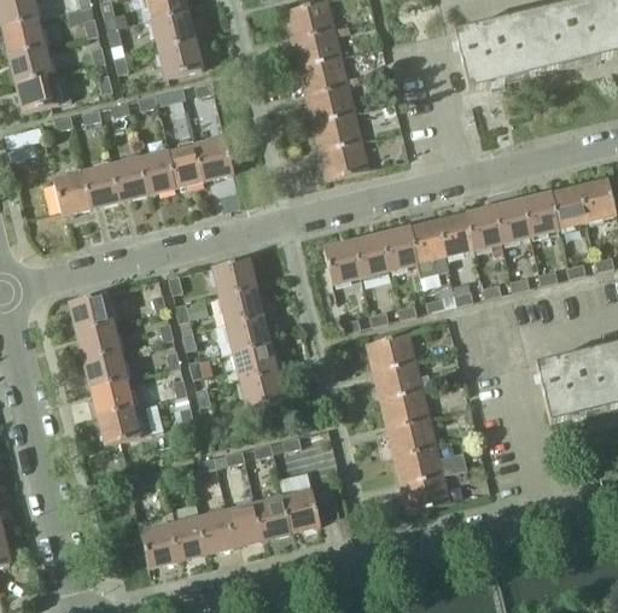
[(0,0),(0,18),(3,27),(38,18),(33,0),(0,0)]
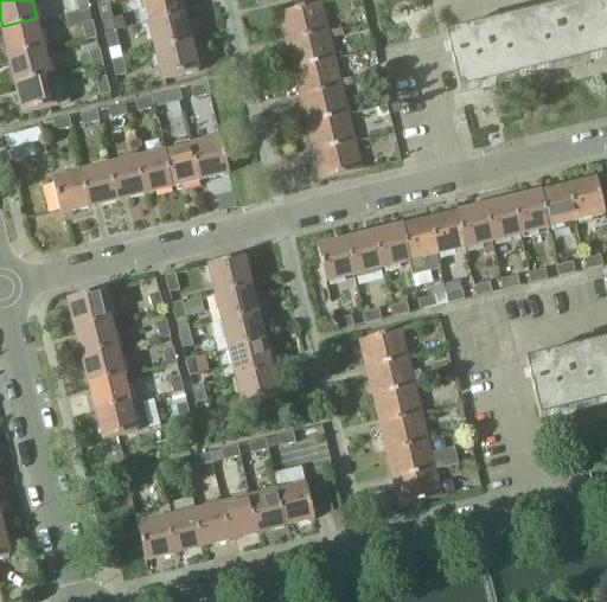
[(115,27),(109,0),(104,0),(98,1),(104,30),(115,27)]
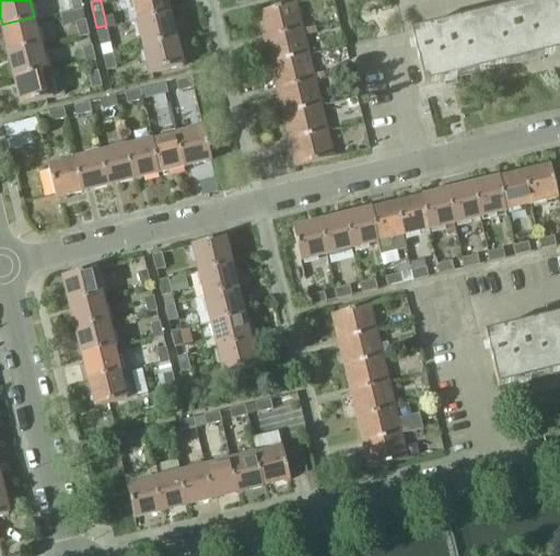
[(170,10),(166,0),(132,0),(137,19),(170,10)]
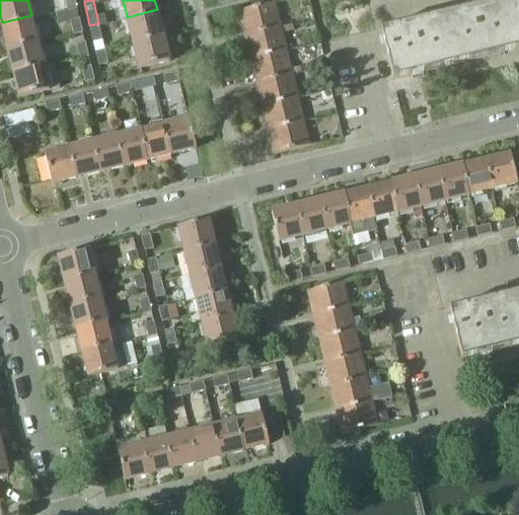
[(246,32),(281,24),(275,0),(240,9),(246,32)]
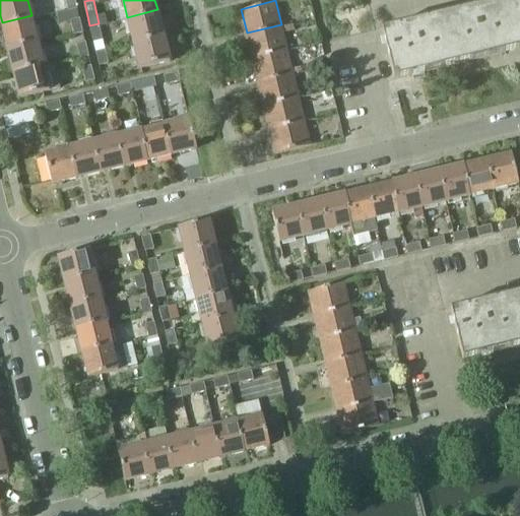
[(492,0),(398,23),(382,27),(394,76),(519,45),(519,0),(492,0)]
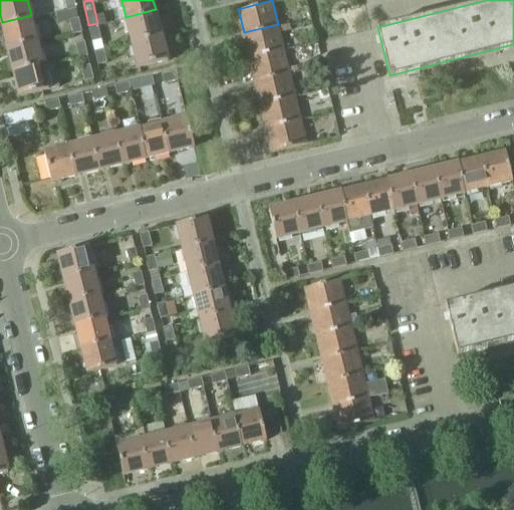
[(162,33),(156,9),(125,17),(132,40),(162,33)]
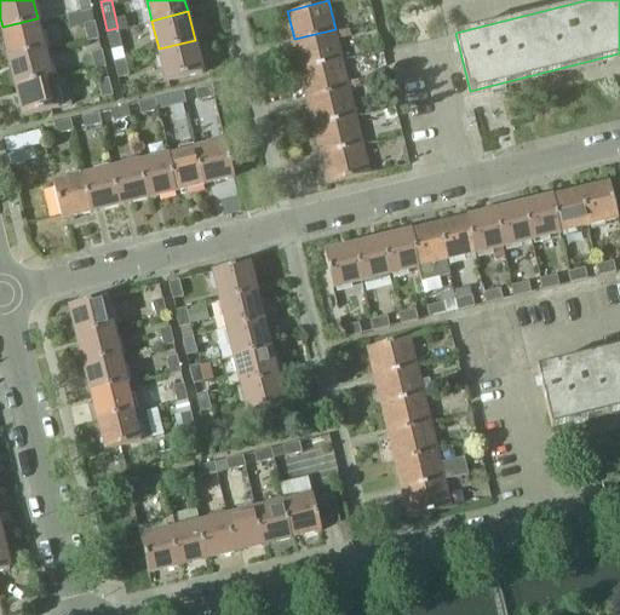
[(9,56),(45,46),(38,18),(3,27),(9,56)]
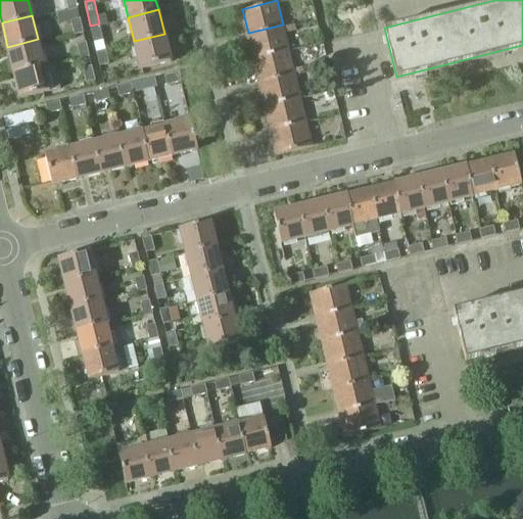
[(74,31),(83,29),(80,15),(70,17),(74,31)]
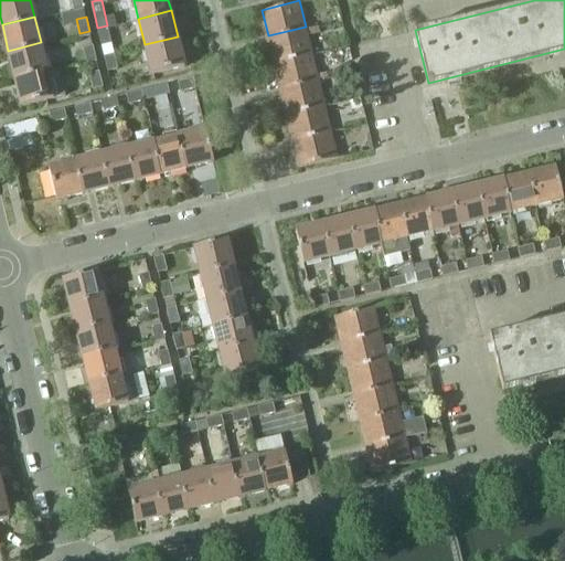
[(97,28),(102,42),(104,53),(114,51),(107,25),(97,28)]
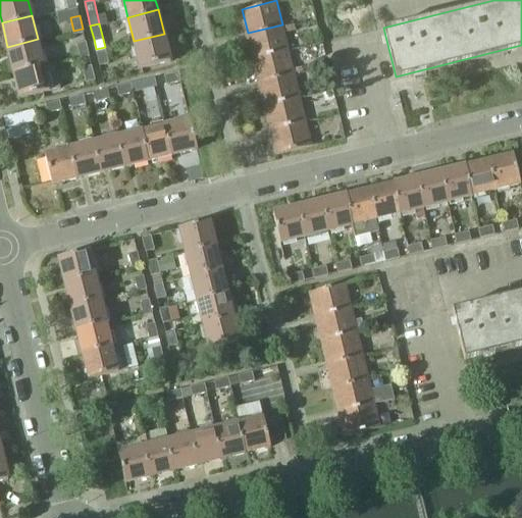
[(248,33),(254,56),(289,48),(282,24),(248,33)]
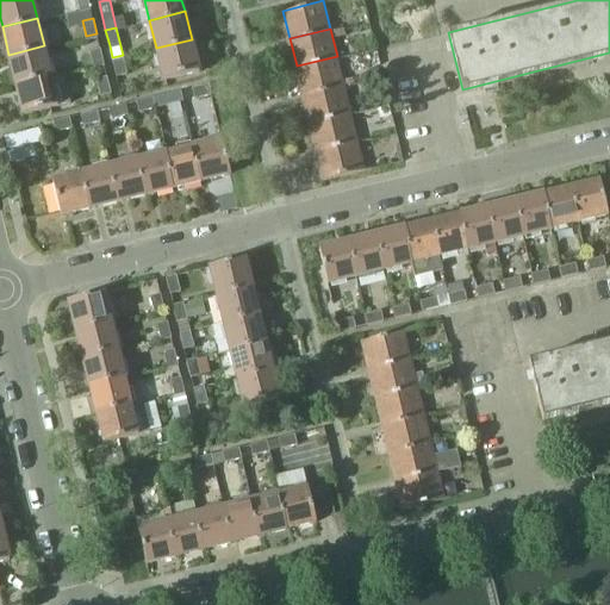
[(192,39),(156,48),(163,76),(199,68),(192,39)]
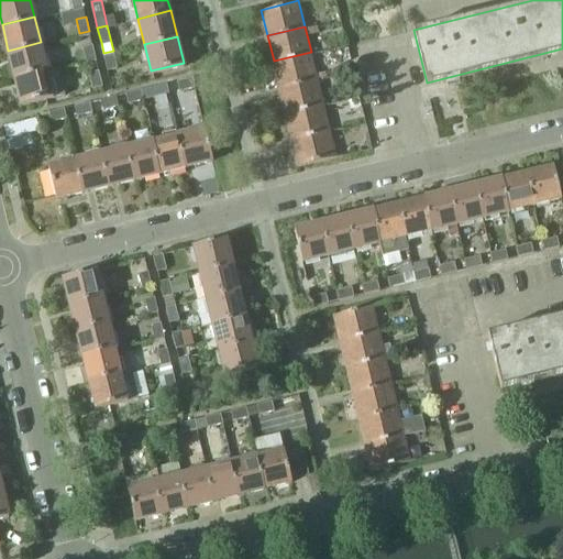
[(8,51),(14,76),(46,68),(41,42),(8,51)]
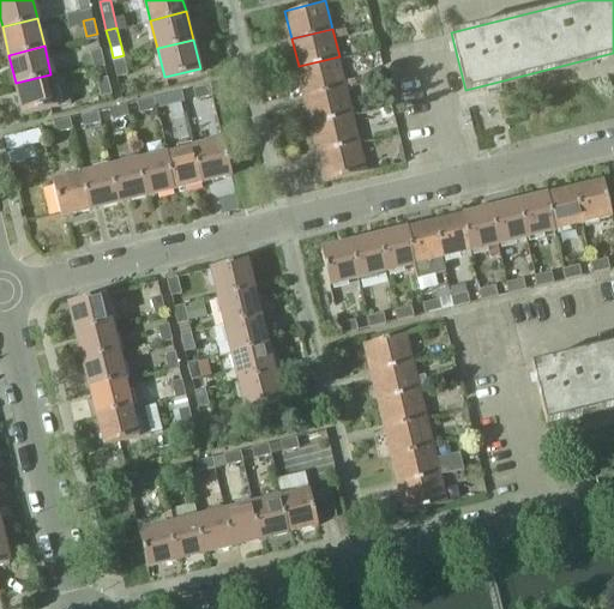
[(94,66),(104,64),(101,47),(90,49),(94,66)]
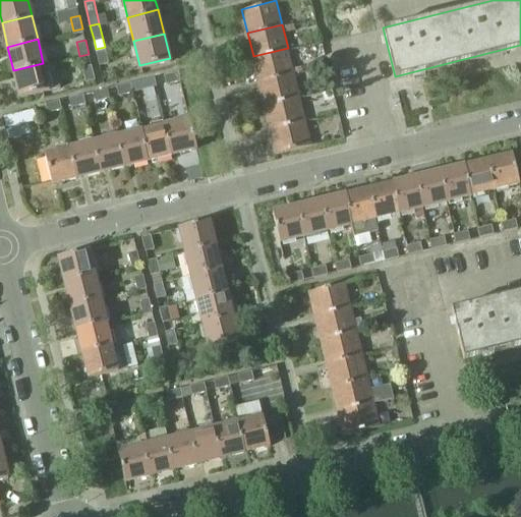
[(108,61),(105,47),(96,49),(99,63),(108,61)]
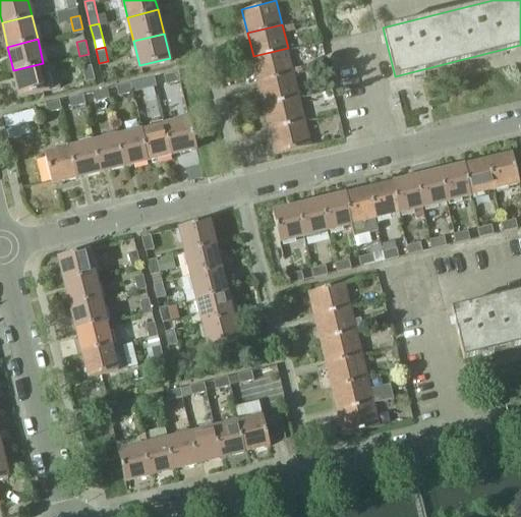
[(288,48),(253,56),(258,80),(293,71),(294,71),(288,48)]
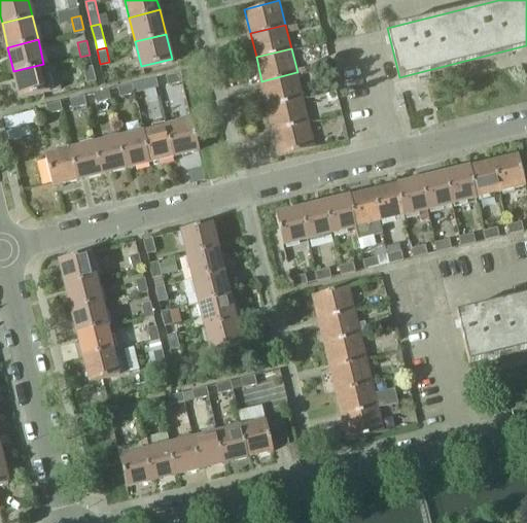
[(43,64),(13,71),(20,97),(61,86),(55,62),(44,64),(43,64)]
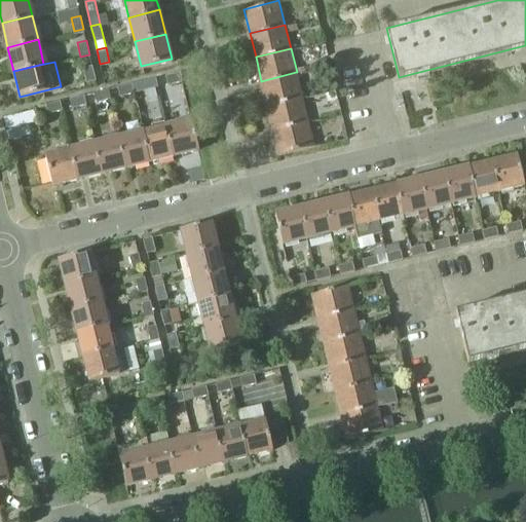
[(86,79),(95,77),(91,63),(83,65),(86,79)]
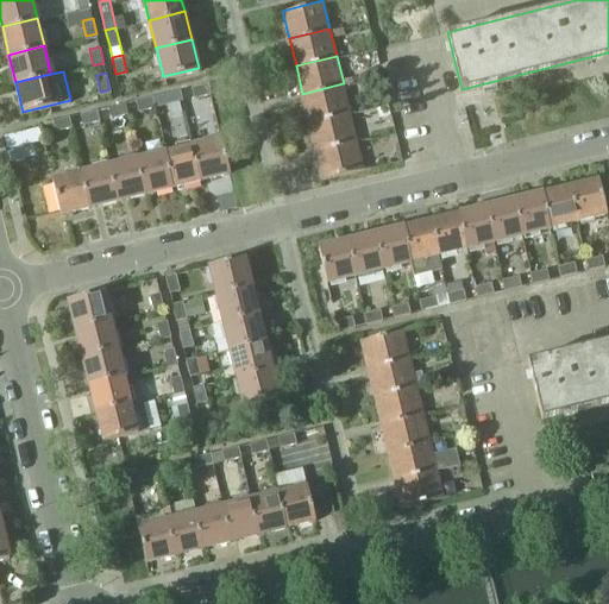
[(209,90),(207,80),(192,85),(195,94),(209,90)]
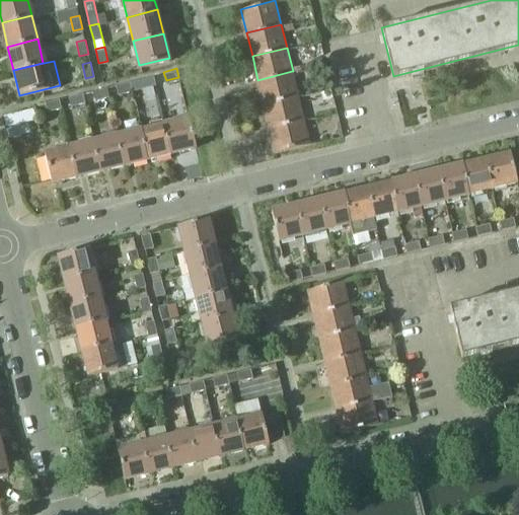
[(264,103),(298,95),(292,71),(257,80),(264,103)]
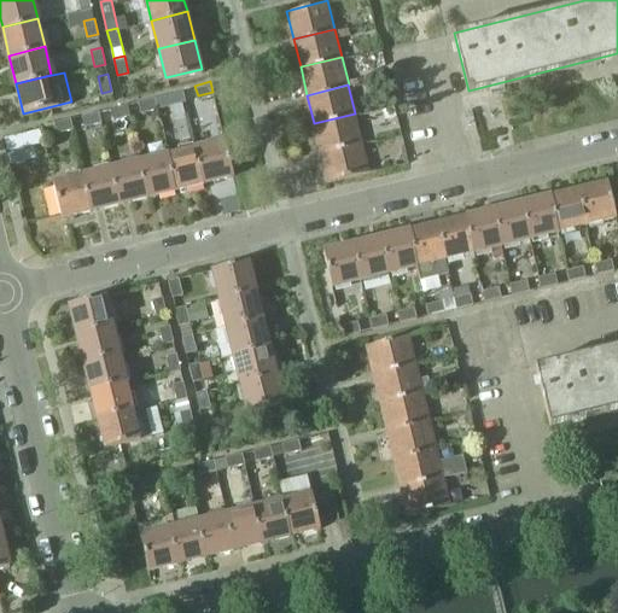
[(184,88),(156,95),(158,105),(186,98),(184,88)]
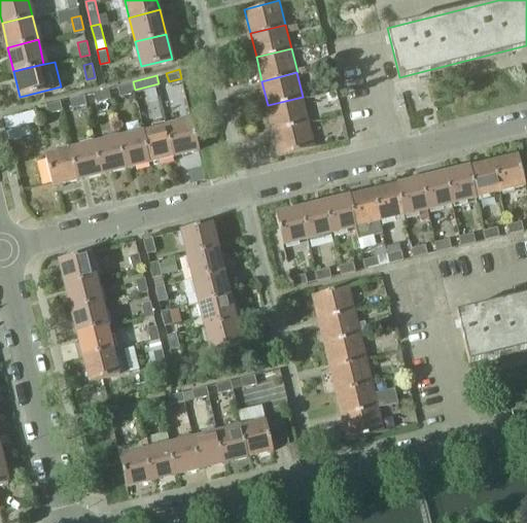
[(135,90),(133,81),(117,84),(119,93),(135,90)]
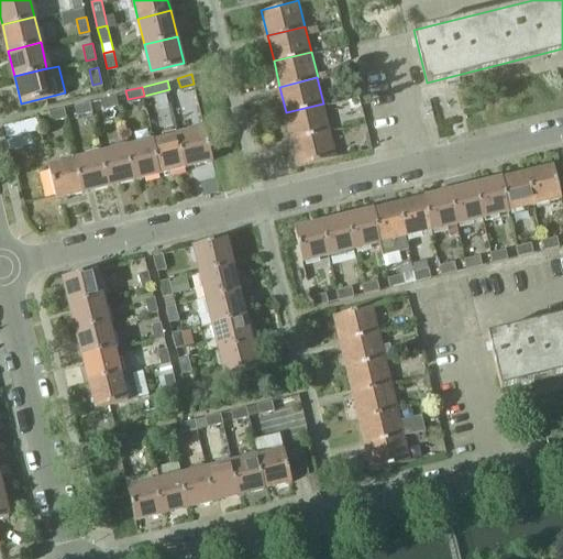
[(117,92),(90,99),(92,108),(102,106),(119,101),(117,92)]
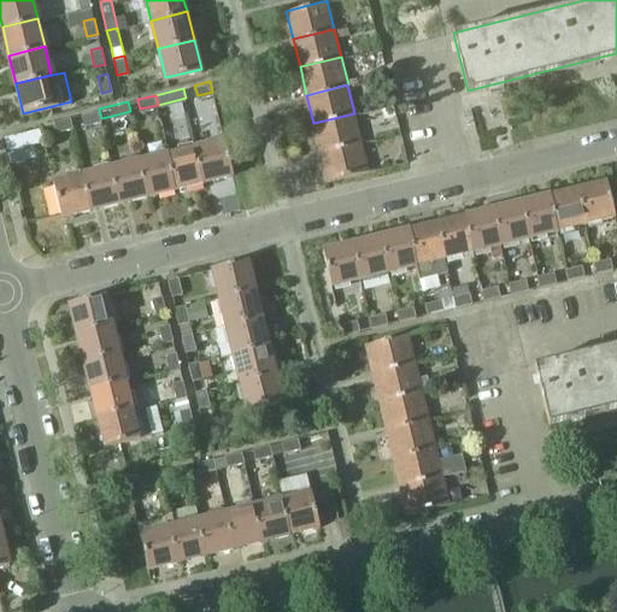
[(393,104),(381,107),(385,117),(395,115),(393,104)]
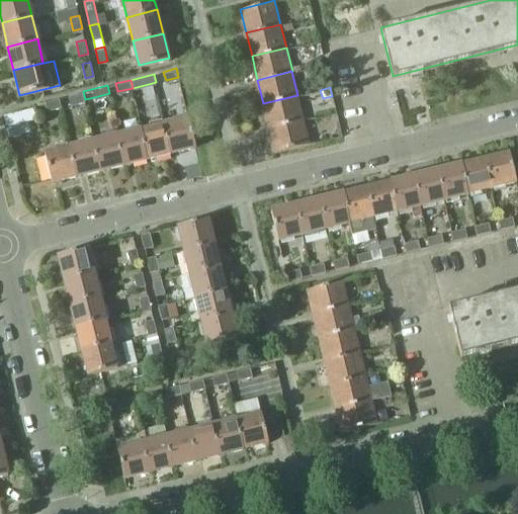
[(85,99),(83,91),(70,94),(72,103),(85,99)]
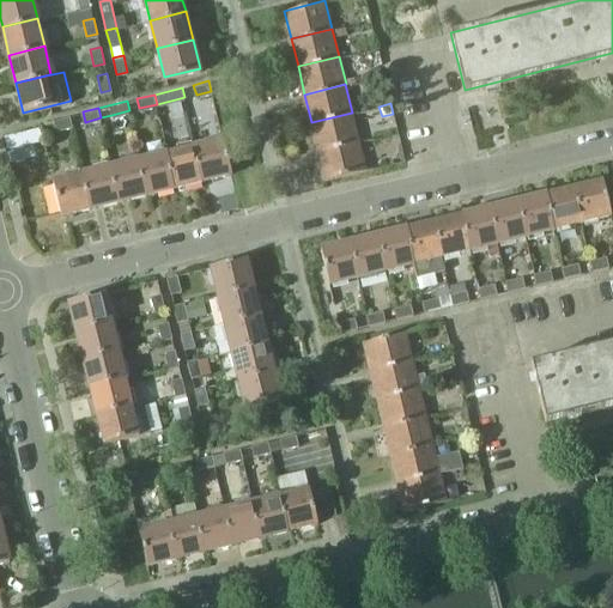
[(311,122),(319,151),(359,140),(352,113),(311,122)]
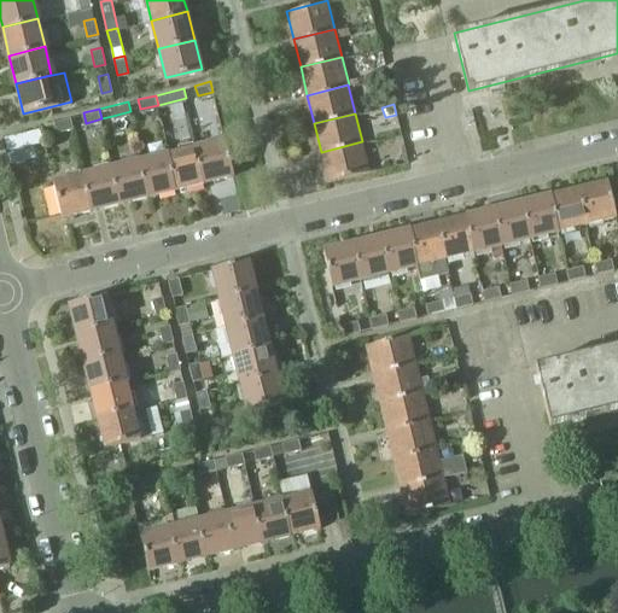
[(73,126),(70,115),(54,120),(57,129),(73,126)]
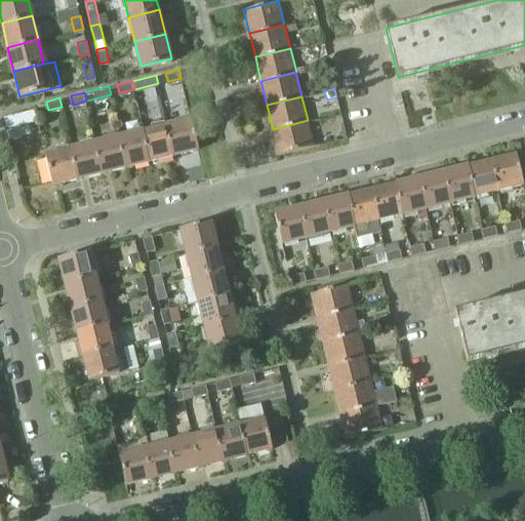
[(36,119),(33,108),(4,115),(6,126),(36,119)]
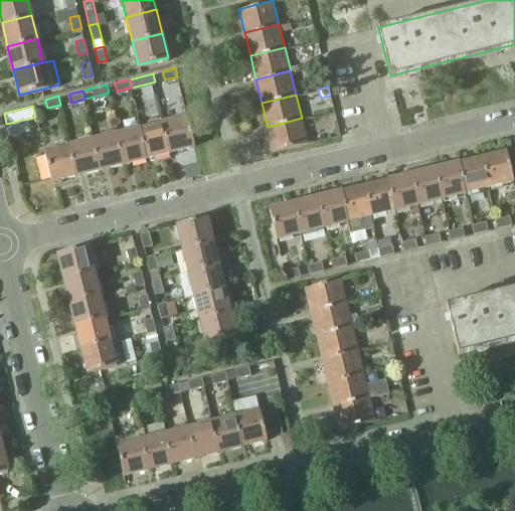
[(163,121),(170,151),(195,145),(187,115),(163,121)]
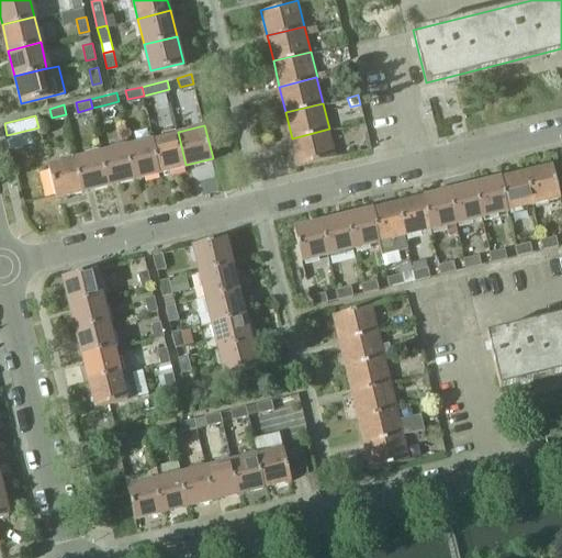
[(329,129),(292,138),(299,165),(336,155),(329,129)]
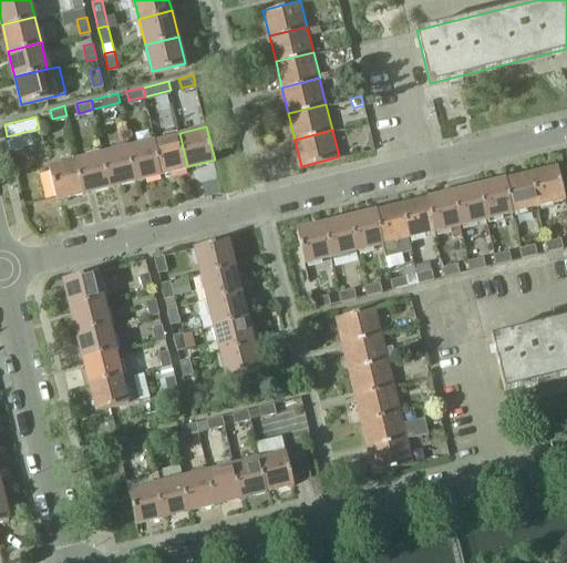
[(153,140),(162,173),(187,166),(179,133),(153,140)]
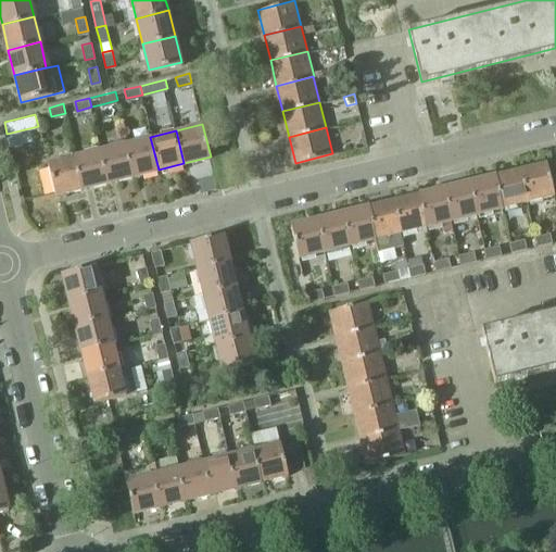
[(125,143),(133,176),(159,170),(150,137),(125,143)]
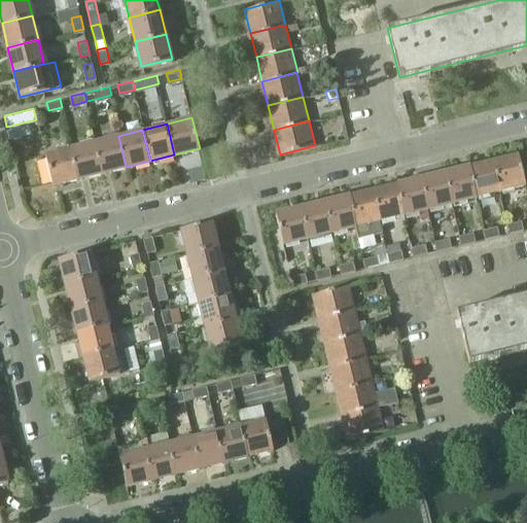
[(94,142),(101,172),(126,167),(118,136),(94,142)]
